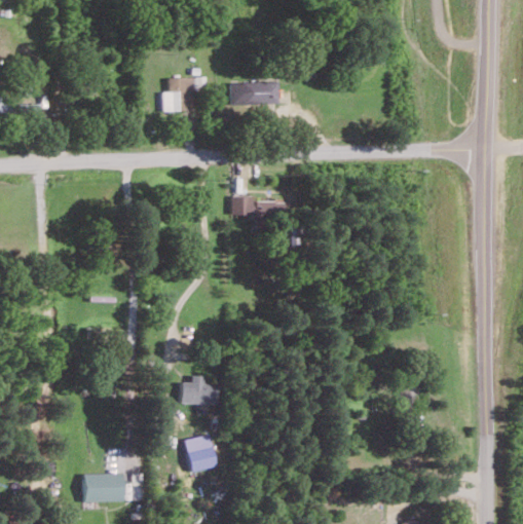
[(162,111),(195,110),(194,77),(167,78),(169,92),(162,92),(162,111)]
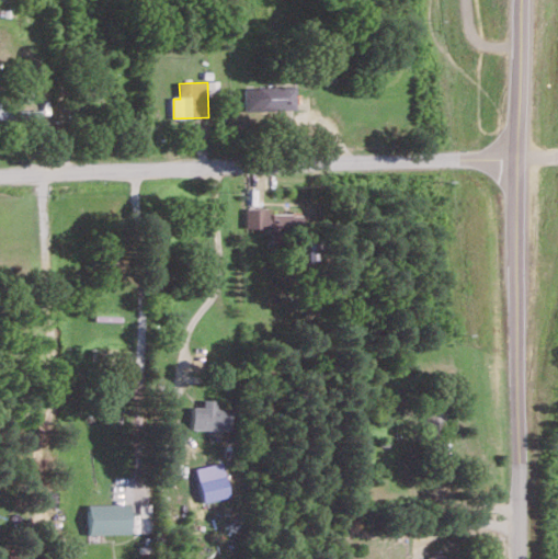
[(298,110),(298,88),(246,89),(247,112),(298,110)]
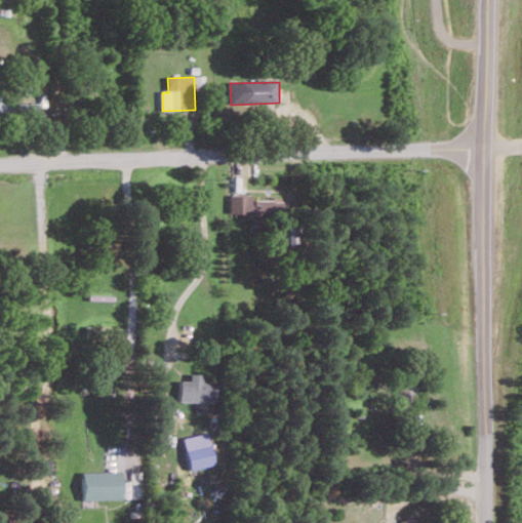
[(0,104),(0,115),(10,116),(11,105),(0,104)]
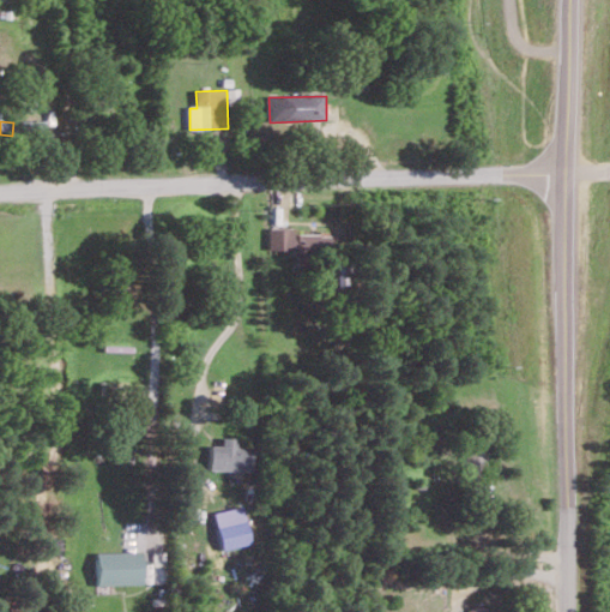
[(271,252),(293,252),(293,258),(333,258),(333,235),(296,237),(296,229),(271,229),(271,252)]
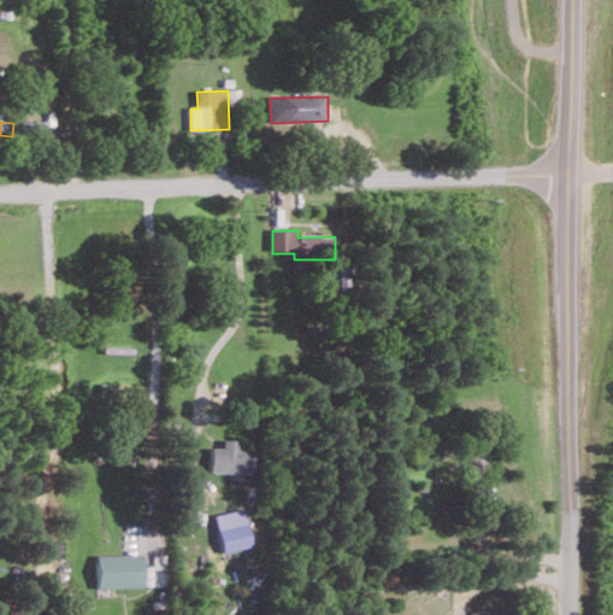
[(240,441),(224,441),(224,449),(212,449),(212,474),(254,475),(255,450),(239,450),(240,441)]
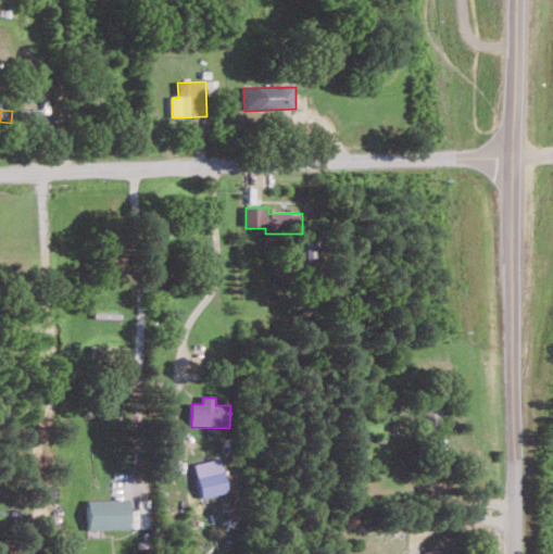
[(229,493),(223,460),(196,465),(202,499),(229,493)]
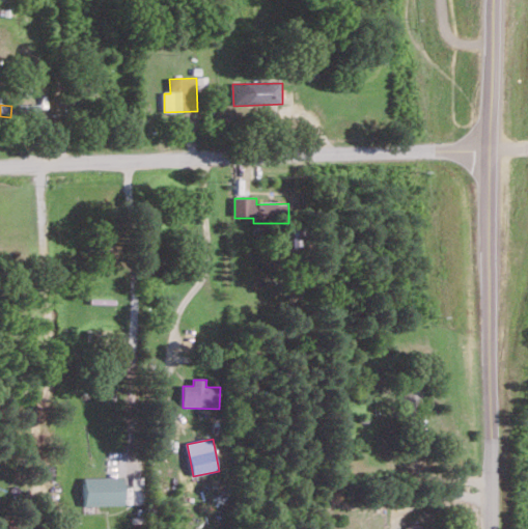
[(84,507),(124,505),(123,478),(83,479),(84,507)]
